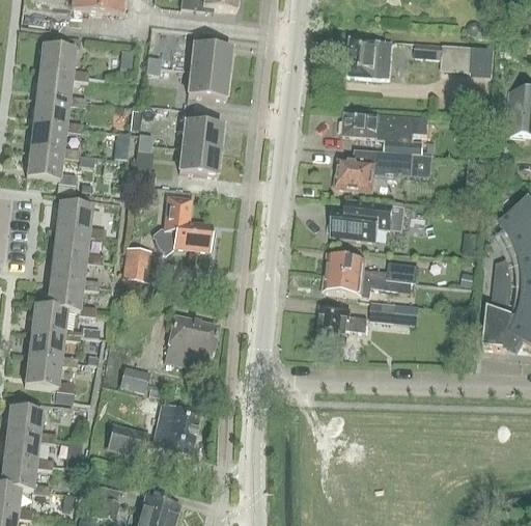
[(121,12),(122,0),(72,0),(71,7),(121,12)]
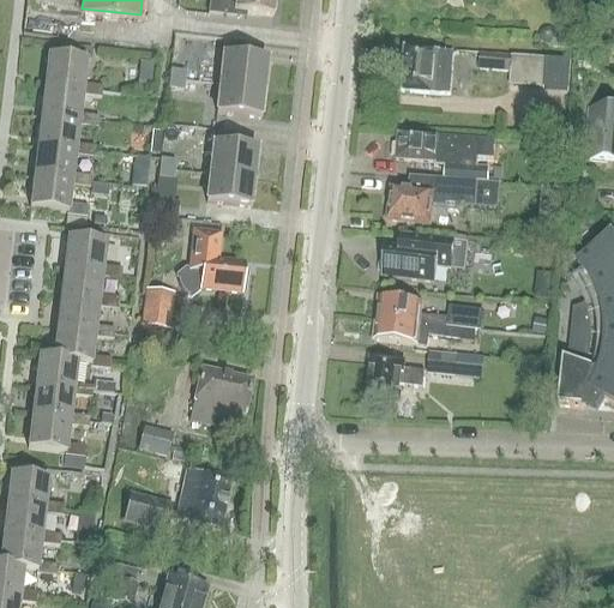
[(209,0),(208,6),(235,10),(235,7),(272,12),(274,0),(209,0)]
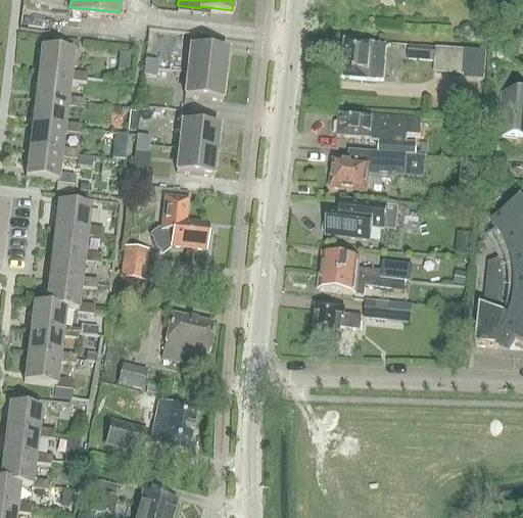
[(471,32),(473,28),(472,22),(469,20),(465,19),(461,22),(458,27),(459,32),(463,35),(468,35),(471,32)]
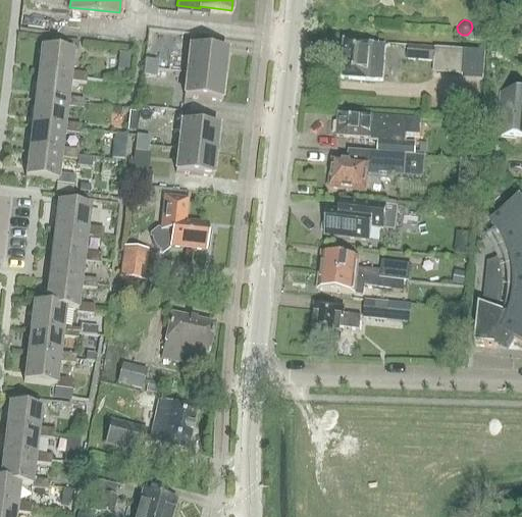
[(344,38),(341,74),(374,76),(382,78),(383,59),(376,59),(376,55),(383,55),(385,42),(377,41),(344,38)]
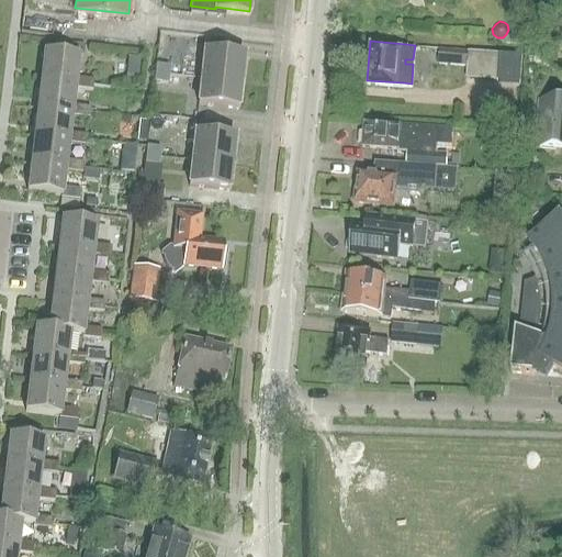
[(439,46),(438,60),(467,63),(468,48),(468,47),(439,46)]
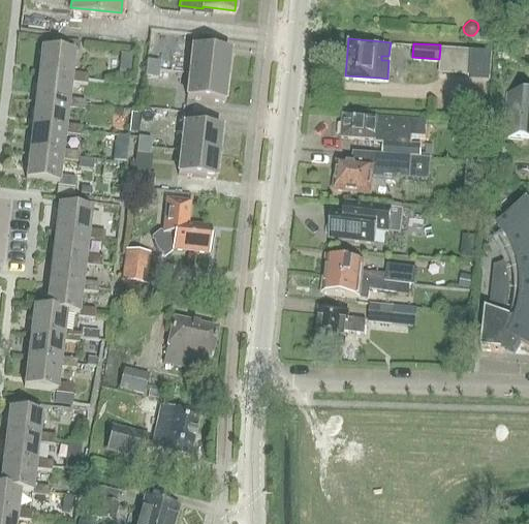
[(41,45),(38,72),(70,75),(70,79),(87,81),(88,71),(71,69),(73,50),(41,45)]
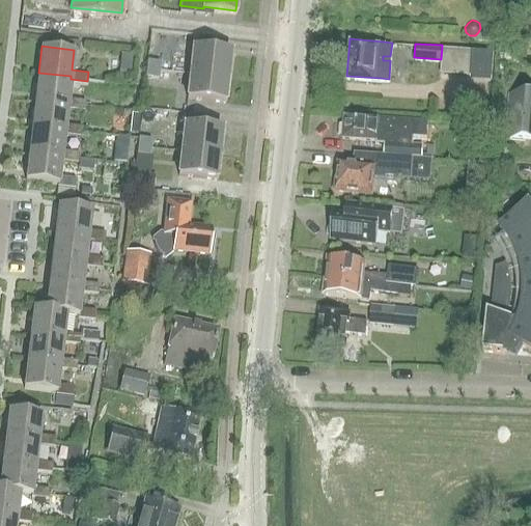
[(228,75),(230,50),(192,46),(189,71),(228,75)]
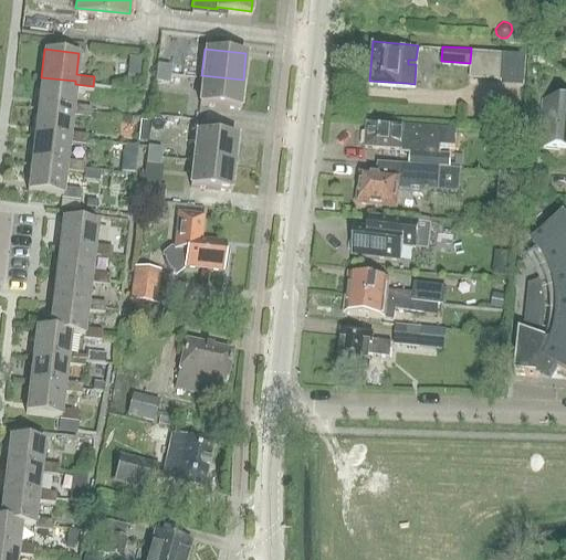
[(501,51),(471,49),(470,63),(469,75),(500,77),(500,75),(501,51)]
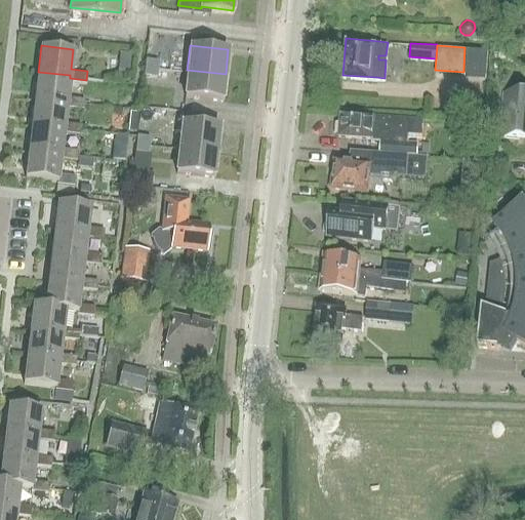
[(465,47),(463,70),(486,72),(487,47),(466,46),(465,47)]
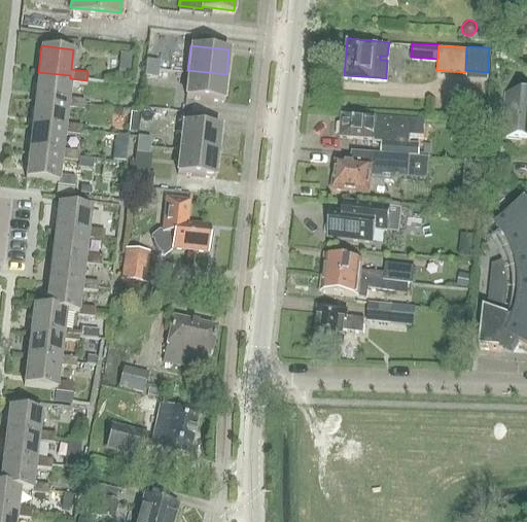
[(119,49),(118,62),(130,63),(131,50),(119,49)]
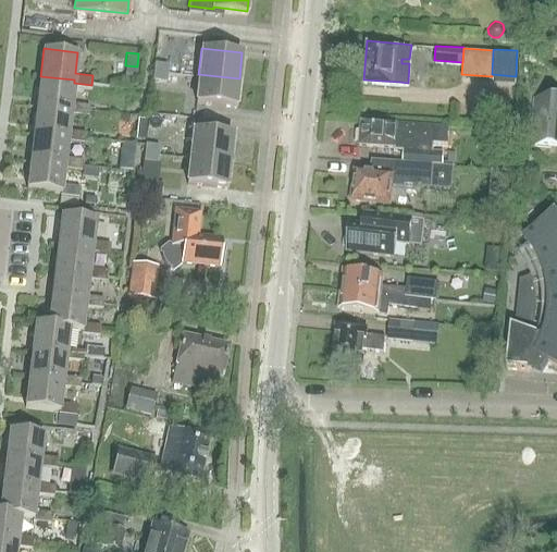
[(155,60),(153,69),(166,70),(168,61),(155,60)]
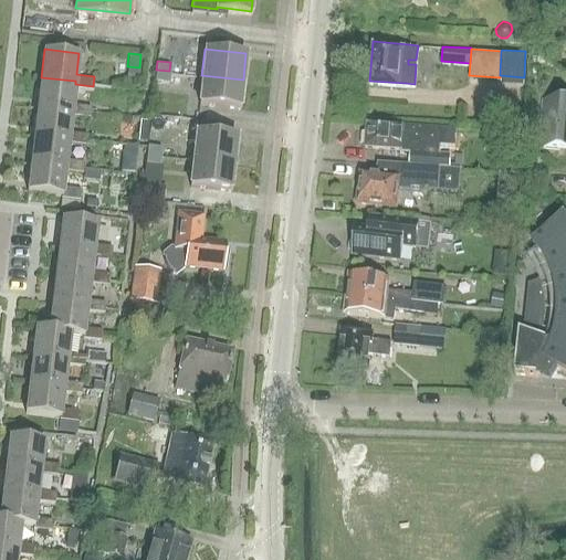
[(168,80),(169,71),(156,70),(155,78),(168,80)]
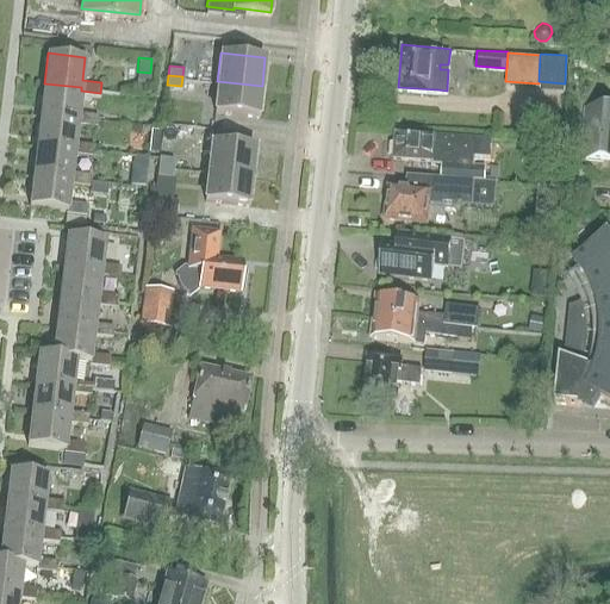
[(259,113),(262,86),(217,81),(215,109),(259,113)]
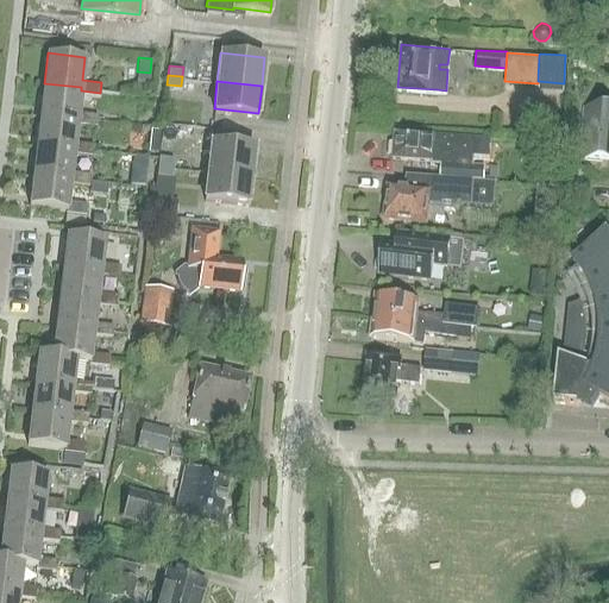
[(81,87),(44,83),(41,113),(77,117),(77,120),(96,123),(98,112),(79,110),(81,90),(81,87)]
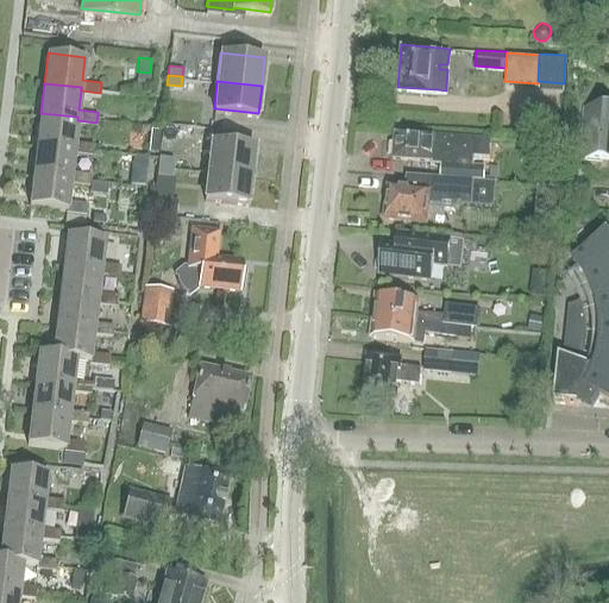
[(577,155),(608,157),(608,105),(582,102),(577,155)]
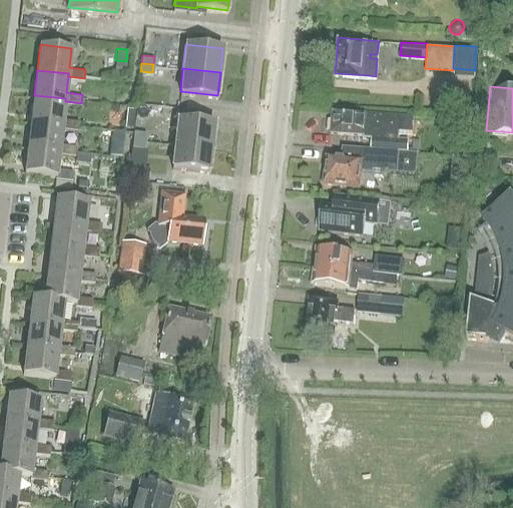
[(65,98),(34,95),(31,120),(62,123),(62,126),(77,128),(79,119),(63,117),(65,101),(65,98)]
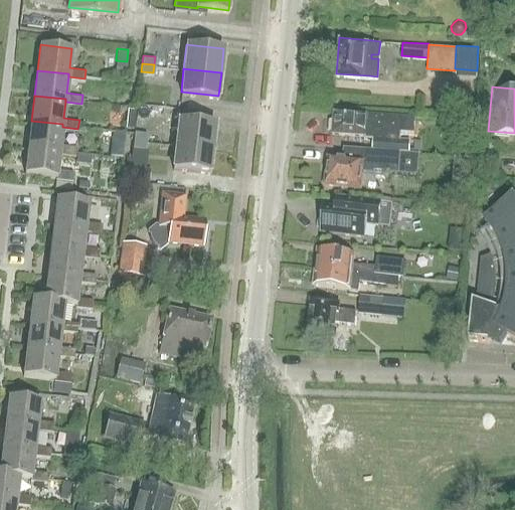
[(135,108),(128,107),(127,118),(134,119),(135,108)]
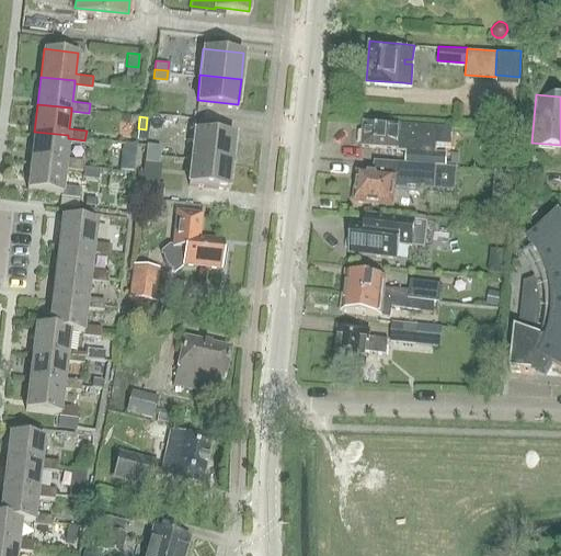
[(363,118),(361,143),(397,145),(397,147),(435,149),(436,140),(450,142),(451,124),(437,123),(363,118)]
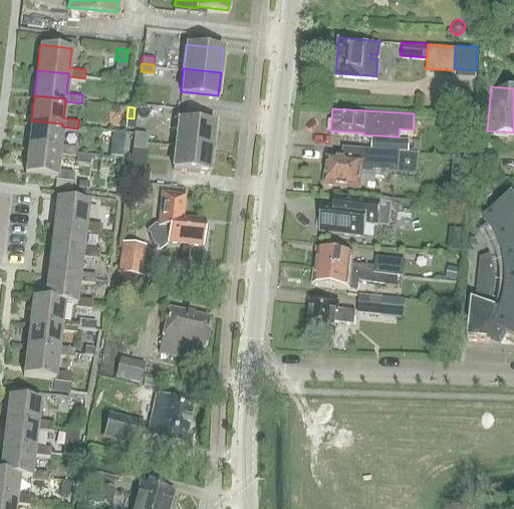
[(212,147),(215,122),(178,118),(175,143),(212,147)]
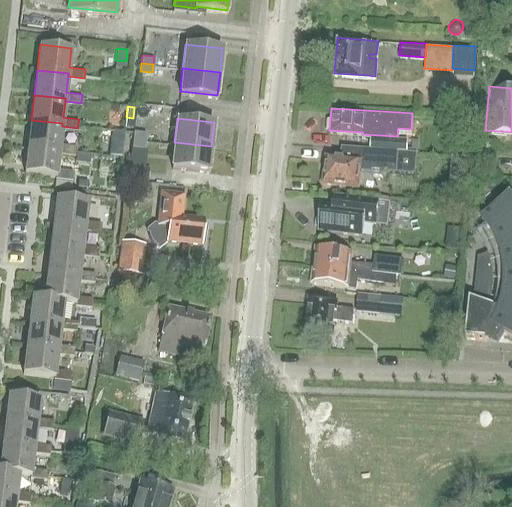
[(62,123),(31,120),(28,145),(59,148),(59,151),(75,153),(76,144),(60,142),(62,126),(62,123)]
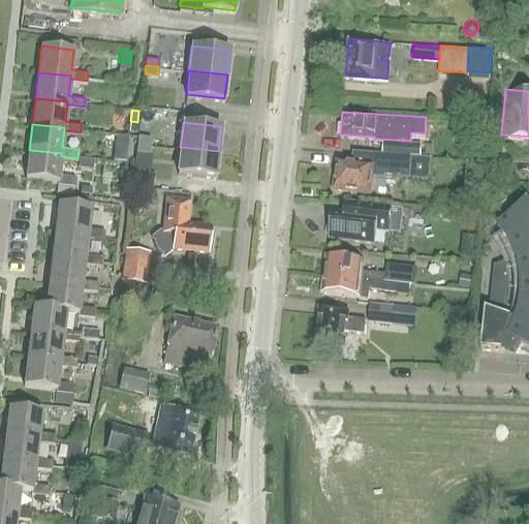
[(112,156),(125,157),(128,132),(116,130),(112,156)]
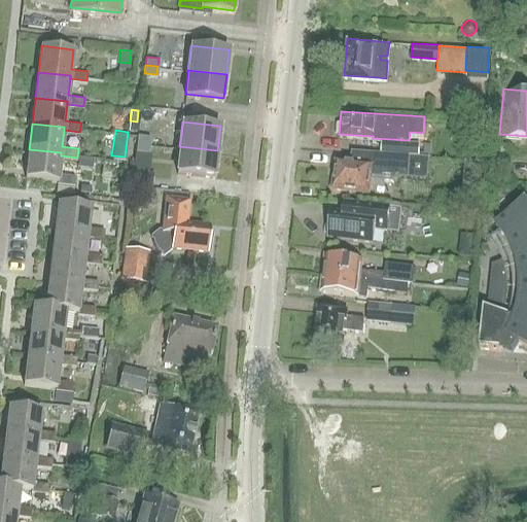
[(138,133),(137,141),(149,142),(150,135),(138,133)]
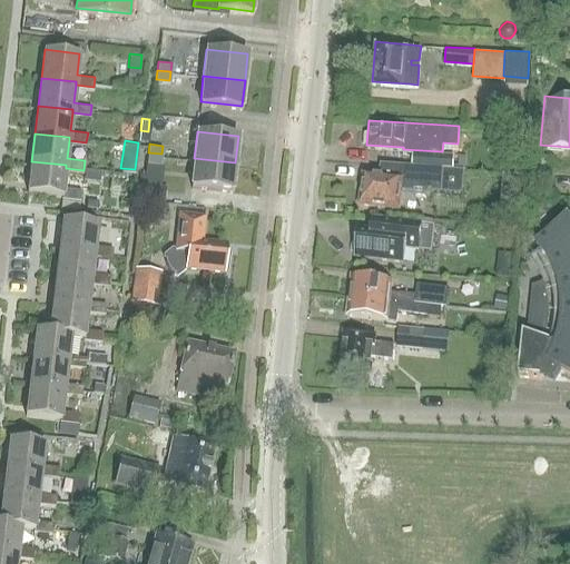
[(413,151),(412,164),(441,166),(453,166),(454,154),(413,151)]
